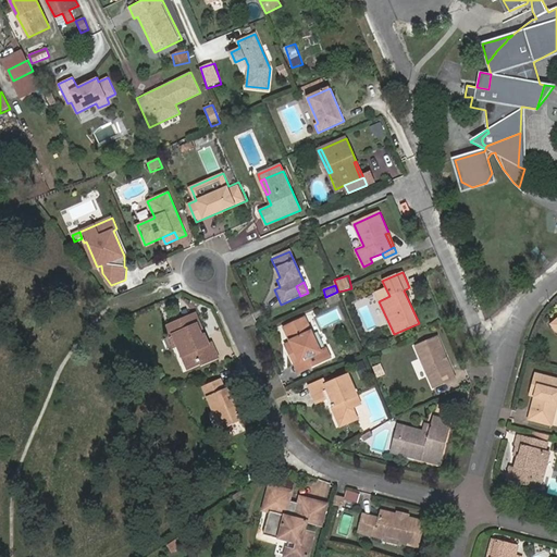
[(337,297),(327,300),(331,307),(339,304),(337,297)]
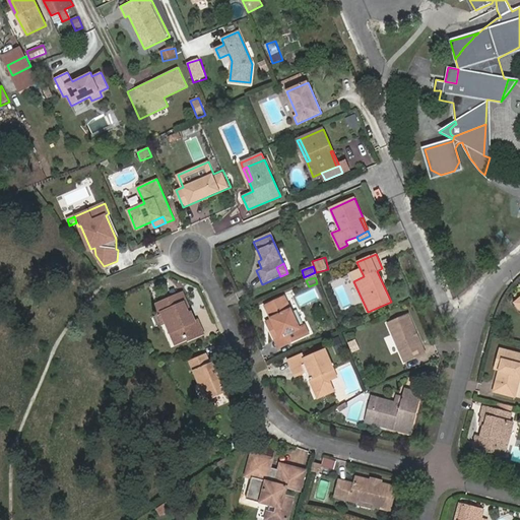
[(161,312),(167,323),(176,344),(188,339),(189,340),(204,334),(199,320),(196,321),(192,311),(189,312),(185,303),(187,301),(184,293),(154,306),(158,314),(161,312)]
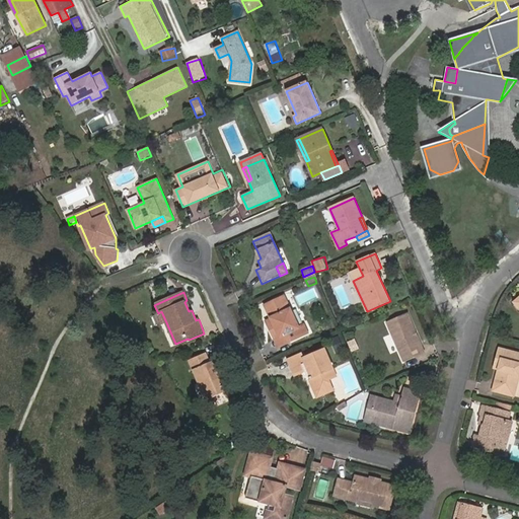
[(267,320),(276,340),(287,335),(291,342),(309,332),(304,323),(299,325),(285,296),(265,305),(271,318),(267,320)]
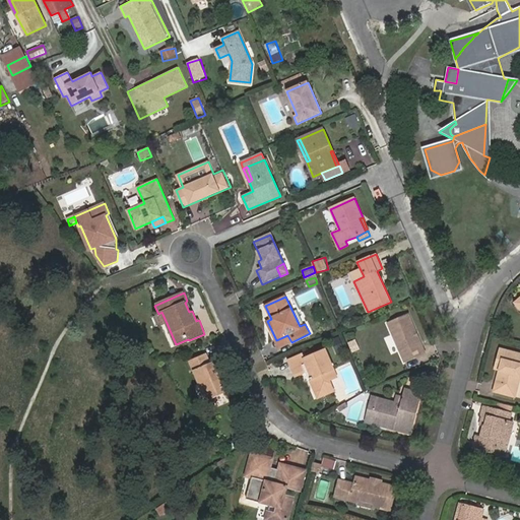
[(161,325),(167,323),(161,312),(158,314),(156,315),(161,325)]
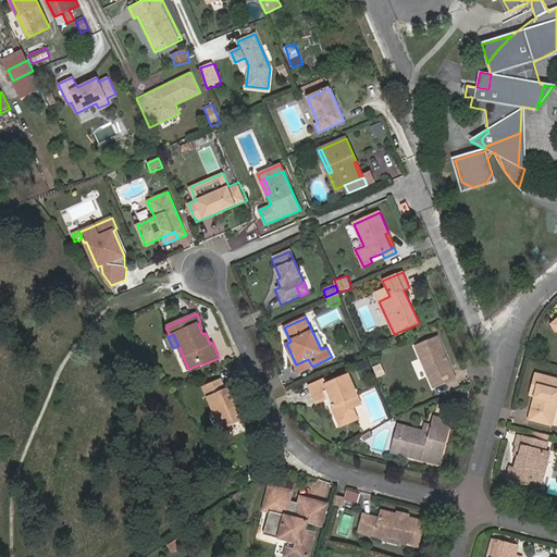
[(416,347),(433,386),(456,378),(438,337),(416,347)]
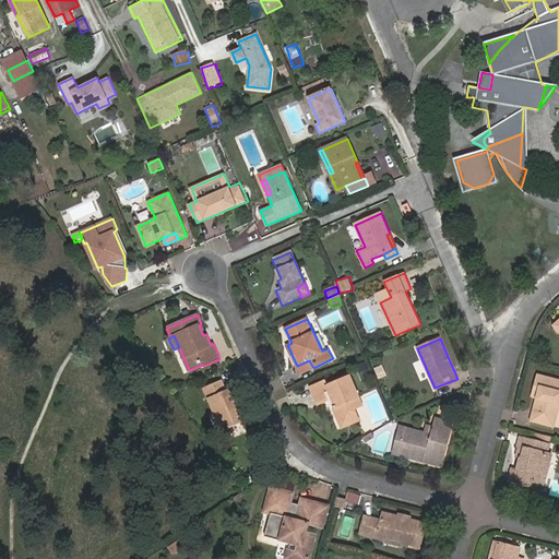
[(309,360),(297,366),(300,373),(313,368),(309,360)]
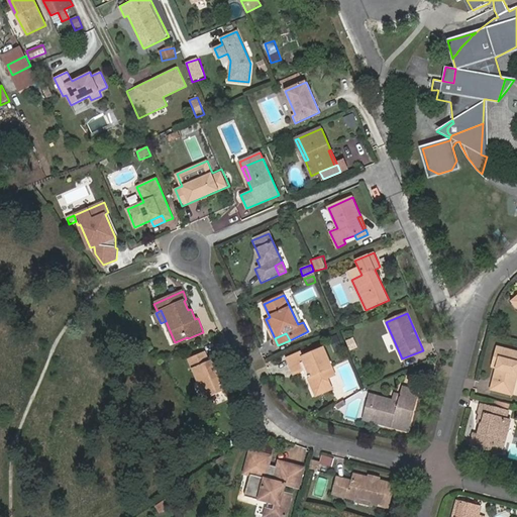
[(492,367),(496,368),(491,389),(512,394),(516,374),(516,351),(497,346),(492,367)]
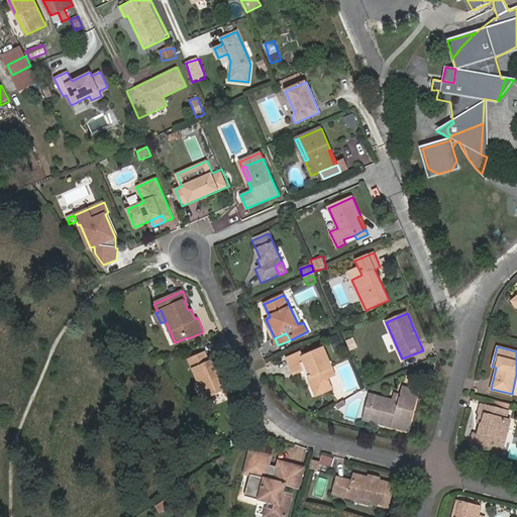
[(303,363),(305,369),(314,388),(329,381),(328,379),(336,375),(324,347),(304,356),(302,351),(287,358),(291,368),(303,363)]
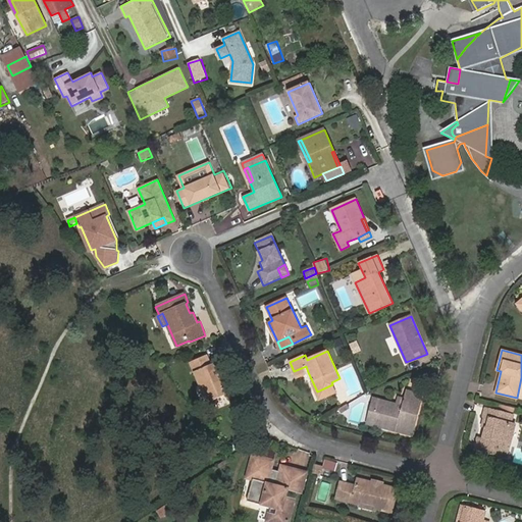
[(191,363),(208,403),(227,394),(214,363),(212,364),(208,355),(191,363)]
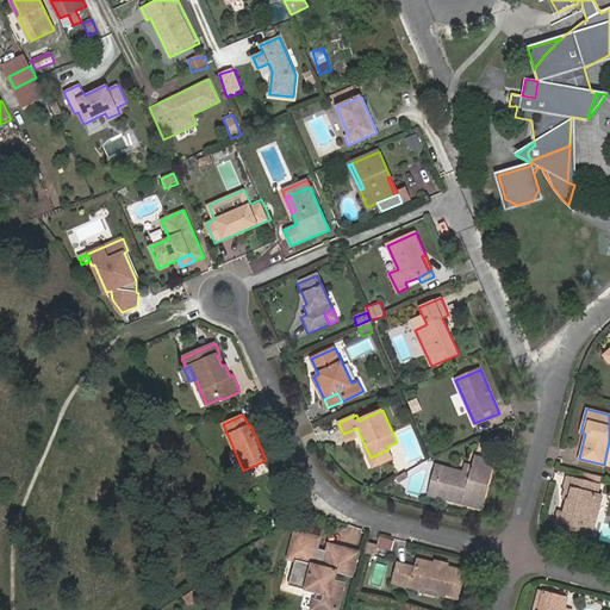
[(347,441),(360,435),(358,428),(343,434),(347,441)]
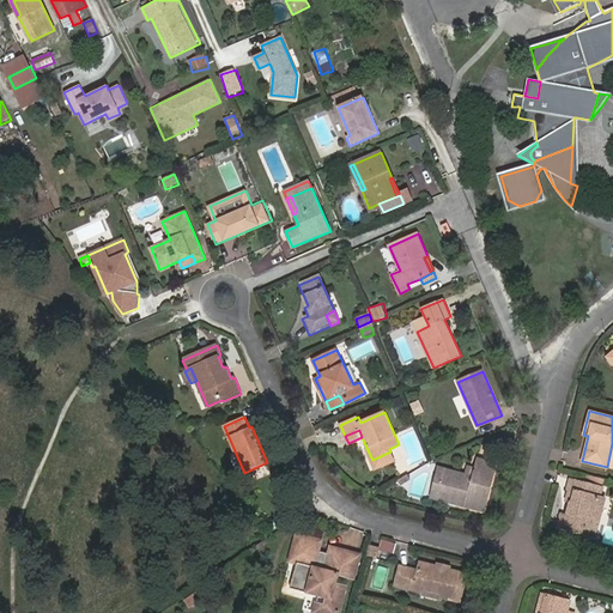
[(390,451),(372,460),(376,469),(394,461),(390,451)]
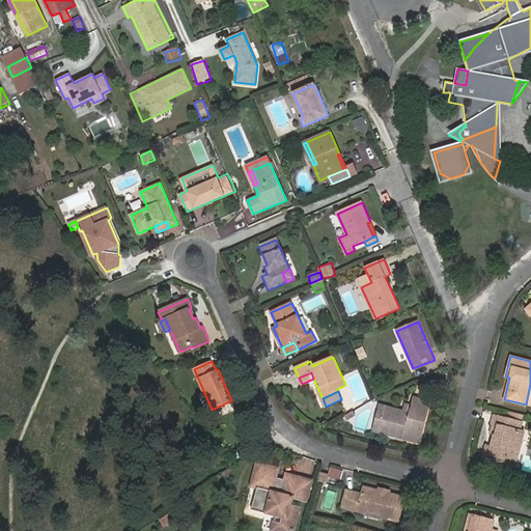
[(385,407),(379,429),(397,434),(396,437),(419,443),(430,401),(414,398),(412,407),(406,404),(403,412),(385,407)]
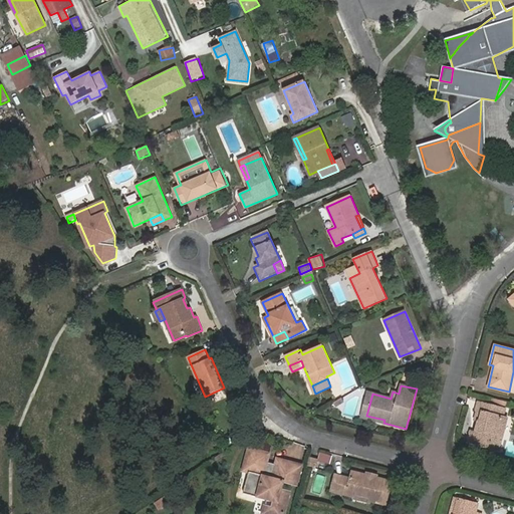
[(366,419),(366,416),(372,394),(367,393),(361,418),(366,419)]
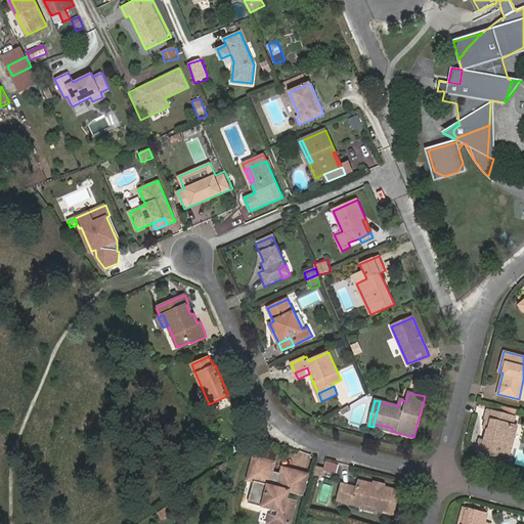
[(486,429),(483,440),(480,451),(499,455),(503,445),(512,448),(518,426),(513,425),(515,417),(487,409),(483,428),(486,429)]
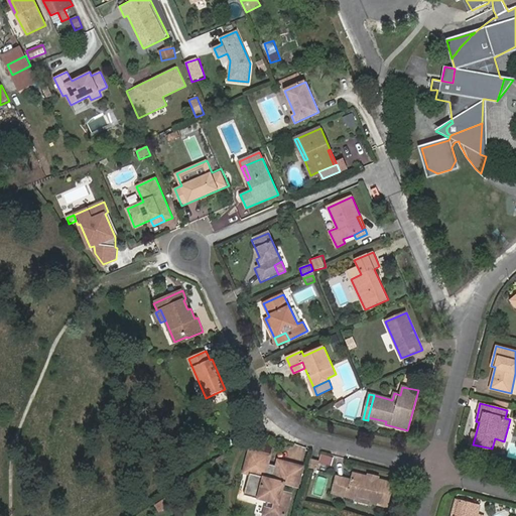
[(501,452),(504,441),(495,438),(492,448),(501,452)]
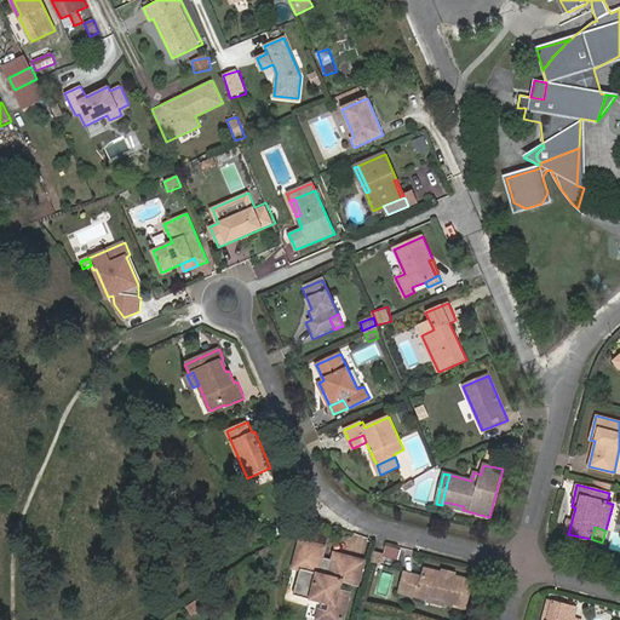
[(329,614),(344,616),(345,609),(350,593),(340,591),(344,581),(357,585),(363,562),(336,554),(332,567),(321,563),(325,547),(300,541),(294,568),(300,569),(294,596),(332,606),(329,614)]
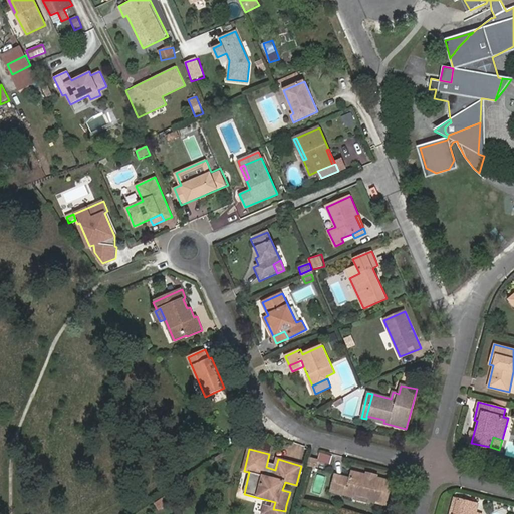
[(316,469),(319,459),(309,457),(307,467),(316,469)]
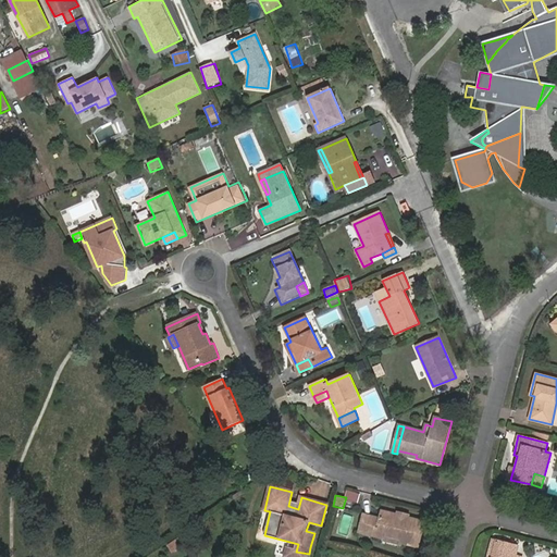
[(363,514),(359,532),(384,539),(386,536),(400,540),(401,543),(418,547),(424,521),(409,517),(409,515),(397,511),(397,514),(382,510),(380,518),(363,514)]
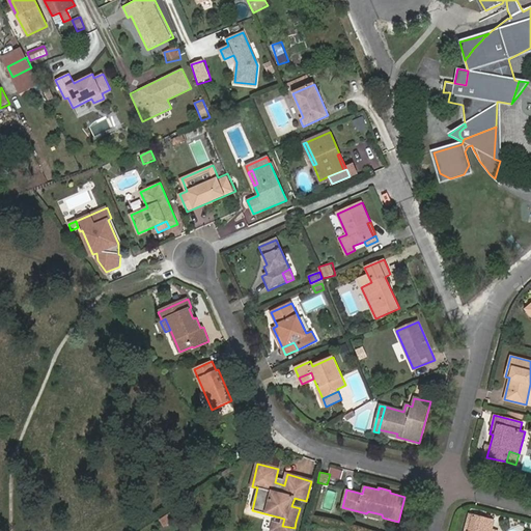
[(164,527),(175,522),(171,512),(160,519),(164,527)]
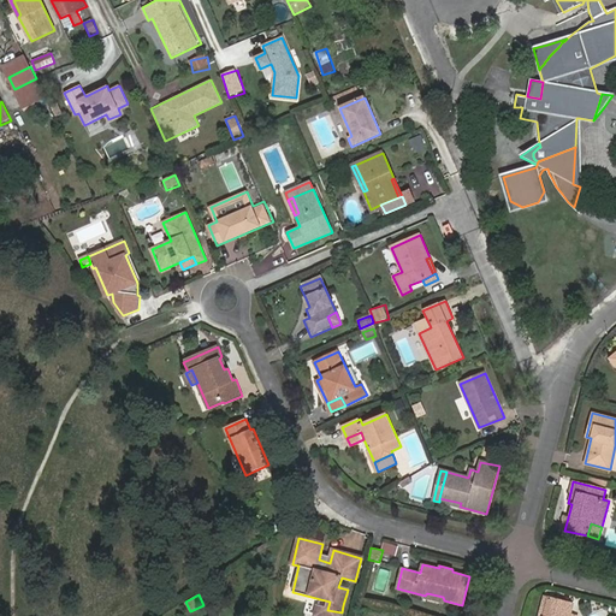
[(542,615),(546,597),(543,596),(537,615),(542,615)]
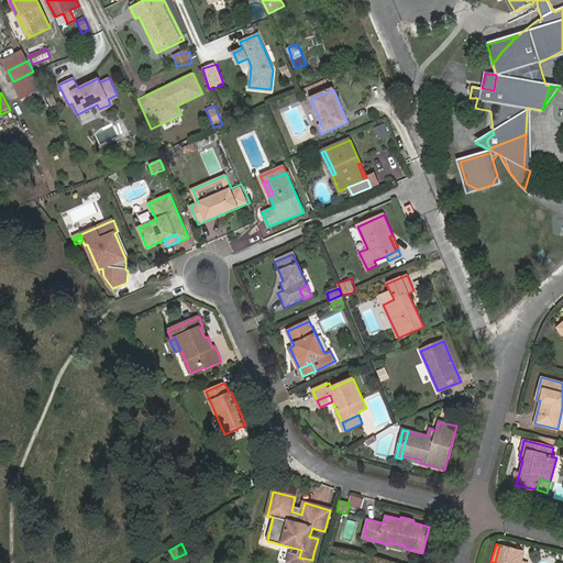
[(520,562),(521,561),(523,552),(499,545),(495,562),(520,562)]
